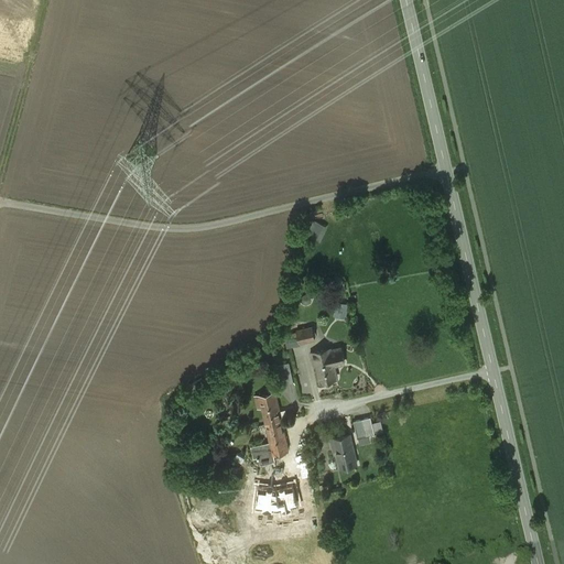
[(306,236),(321,241),(327,226),(313,219),(306,236)]
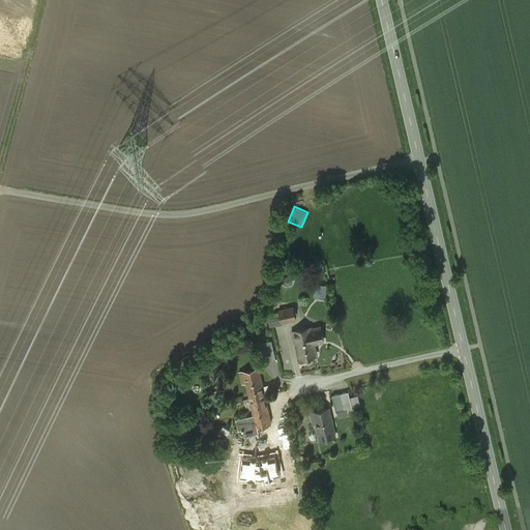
[(315,283),(314,297),(326,298),(327,284),(315,283)]
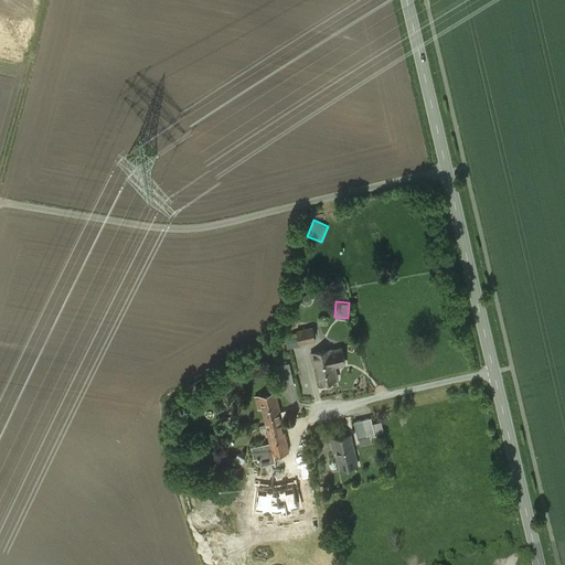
[(312,327),(297,331),(300,343),(316,339),(312,327)]
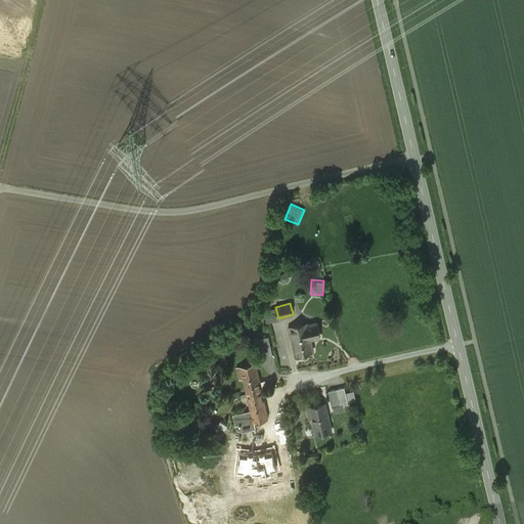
[(312,352),(310,339),(306,325),(306,323),(288,328),(291,339),(294,338),(298,355),(312,352)]
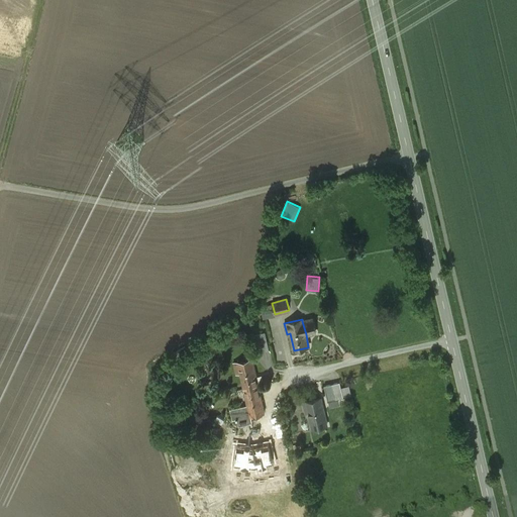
[(312,319),(302,321),(306,334),(315,332),(312,319)]
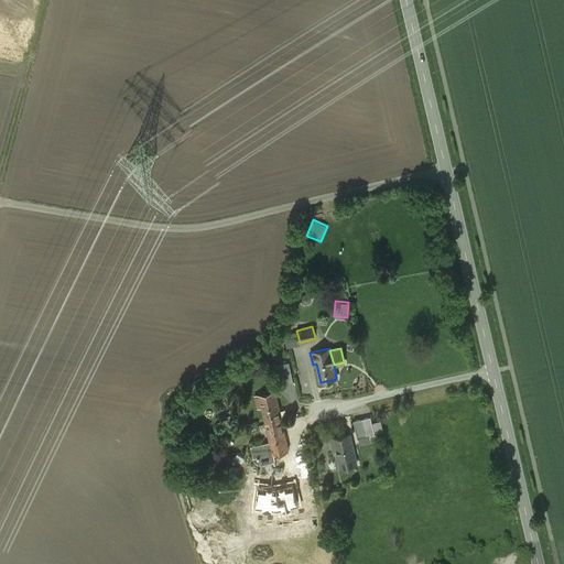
[(261,408),(266,424),(282,421),(275,392),(255,398),(258,409),(261,408)]
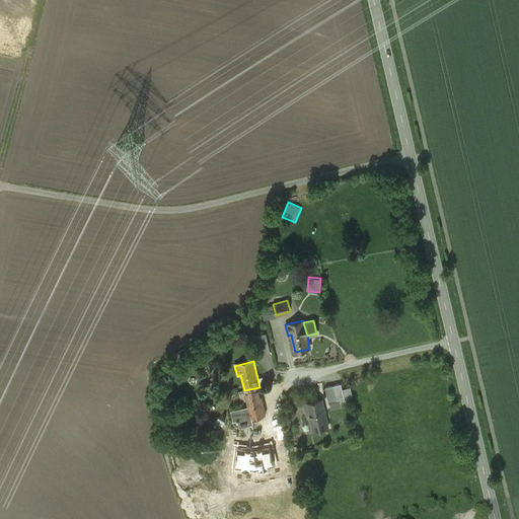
[(342,384),(325,387),(328,403),(345,400),(342,384)]
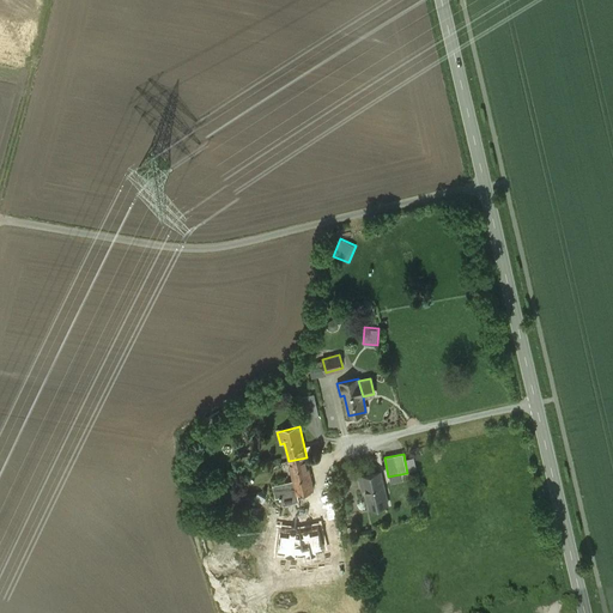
[(293,480),(290,481),(292,493),(297,493),(314,490),(307,457),(289,461),(293,480)]
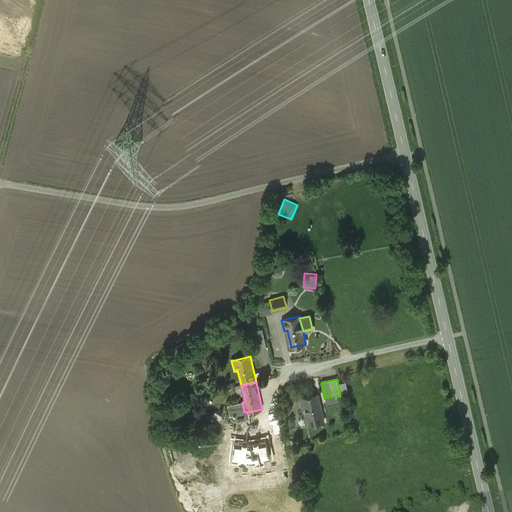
[(317,395),(300,399),(302,410),(305,409),(309,425),(323,422),(317,395)]
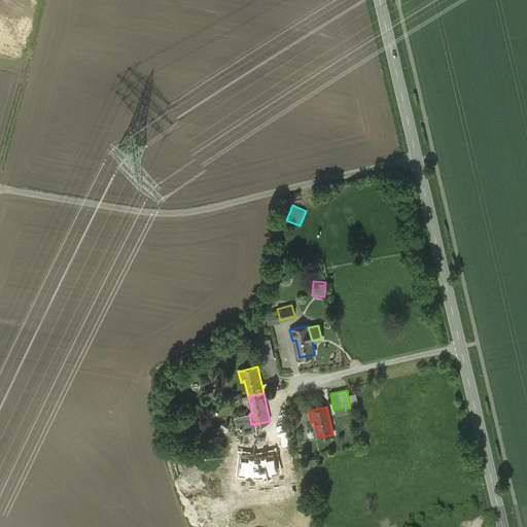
[(257,431),(255,424),(251,424),(249,414),(234,417),(237,428),(241,427),(243,434),(257,431)]
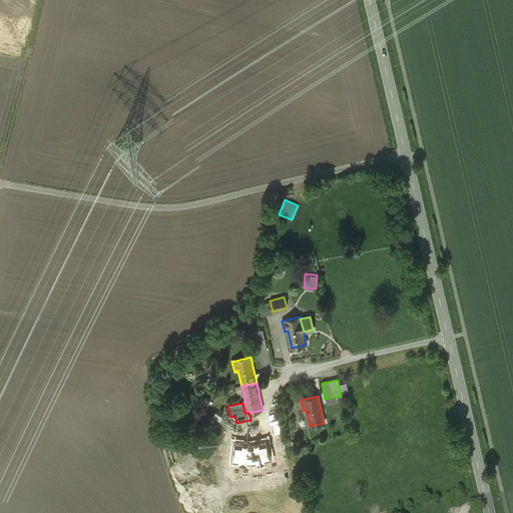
[(279,418),(264,422),(268,439),(282,435),(279,418)]
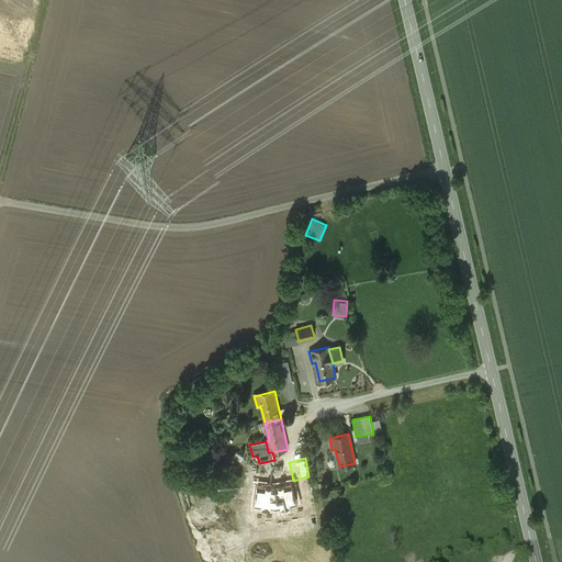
All buildings are outlined.
